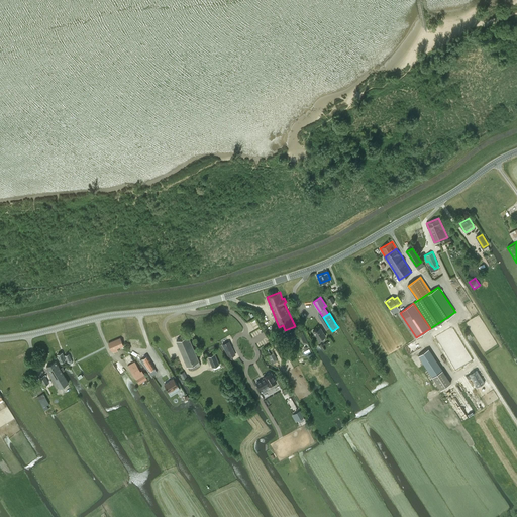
[(319,340),(326,335),(322,330),(321,331),(319,328),(317,329),(316,328),(315,329),(316,329),(313,331),(319,340)]
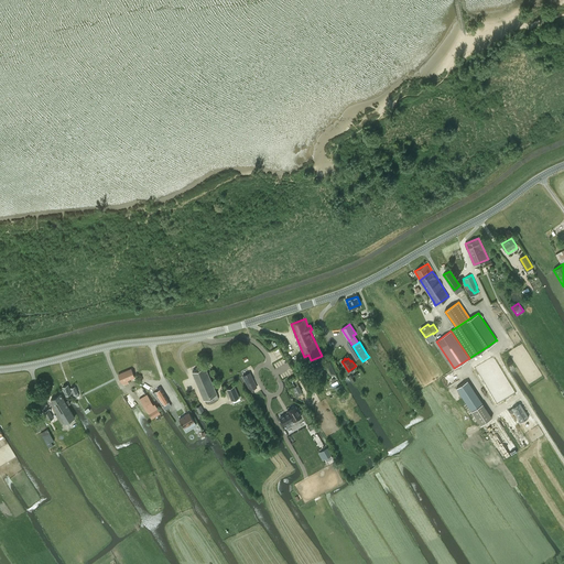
[(329,361),(324,364),(329,377),(336,375),(329,361)]
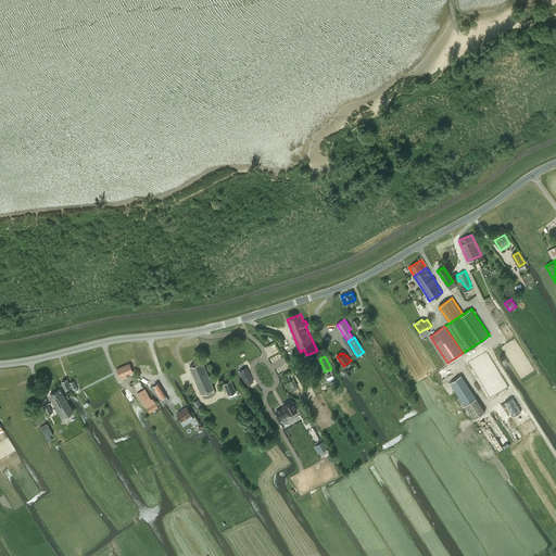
[(201,393),(214,388),(202,361),(190,366),(201,393)]
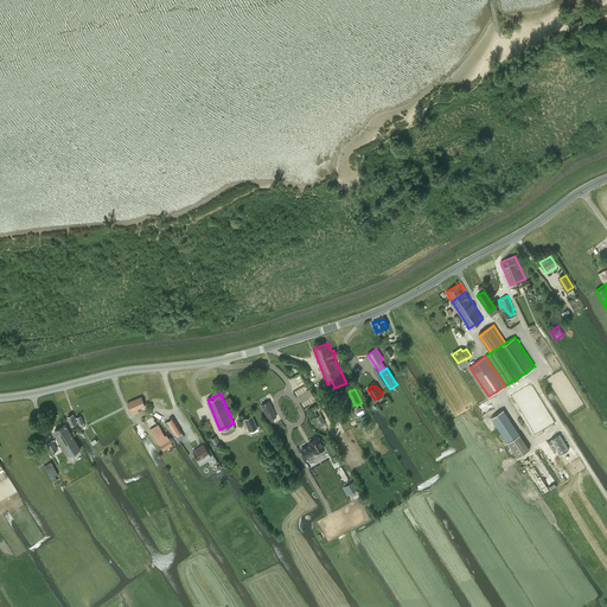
[(138,409),(145,406),(141,396),(128,402),(132,411),(133,410),(134,414),(138,413),(138,409)]
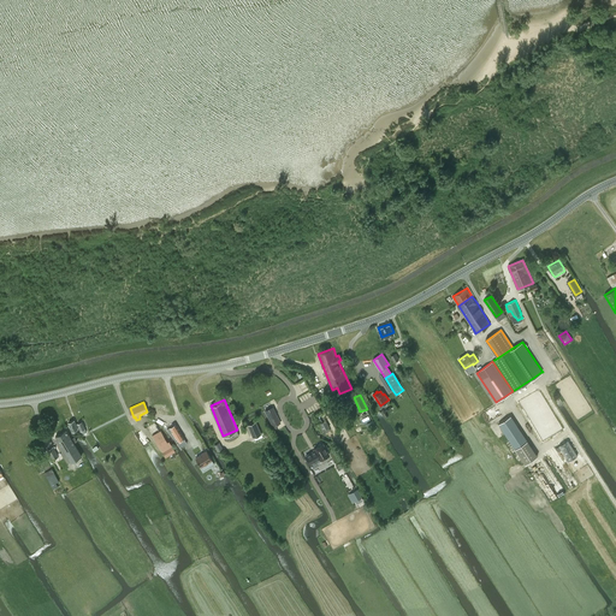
[(272,407),(266,410),(270,419),(277,415),(272,407)]
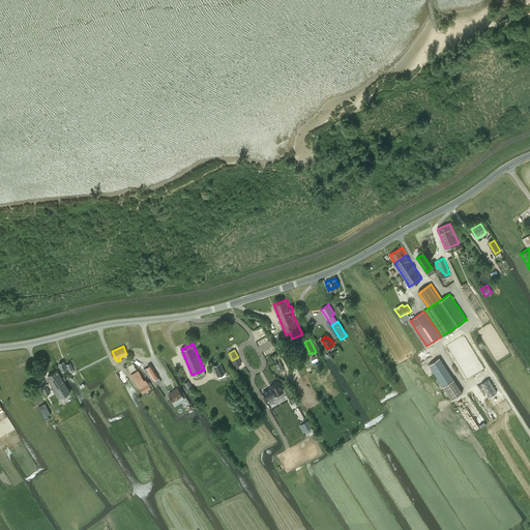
[(451,399),(462,392),(439,357),(430,364),(451,399)]
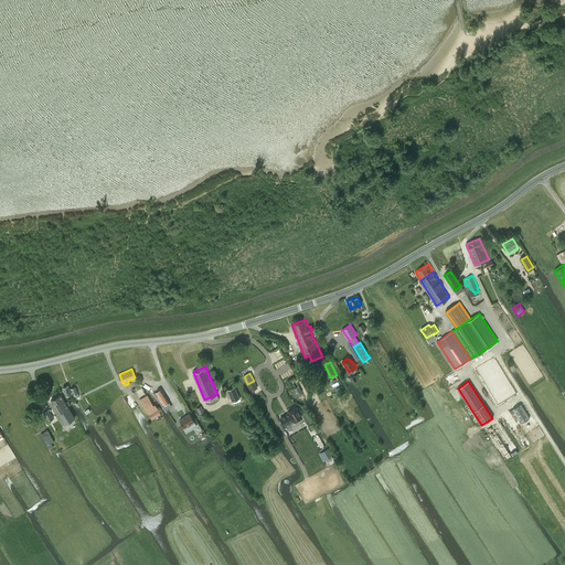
[(80,396),(78,393),(75,386),(70,390),(68,385),(63,387),(66,395),(72,393),(71,392),(73,392),(74,394),(75,394),(76,397),(80,396)]
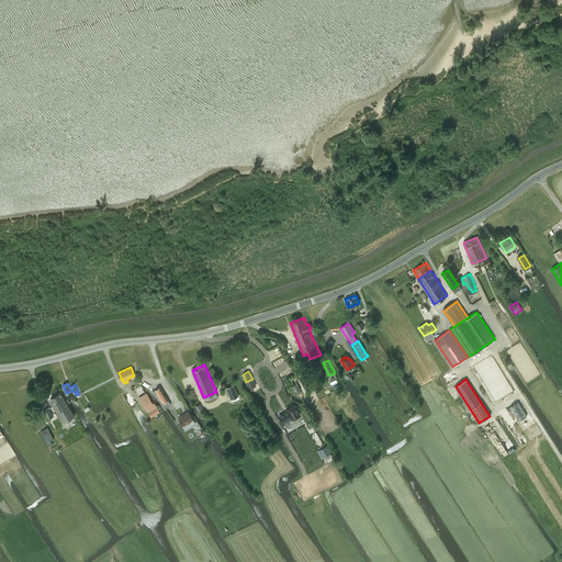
[(226,388),(232,398),(238,395),(234,384),(226,388)]
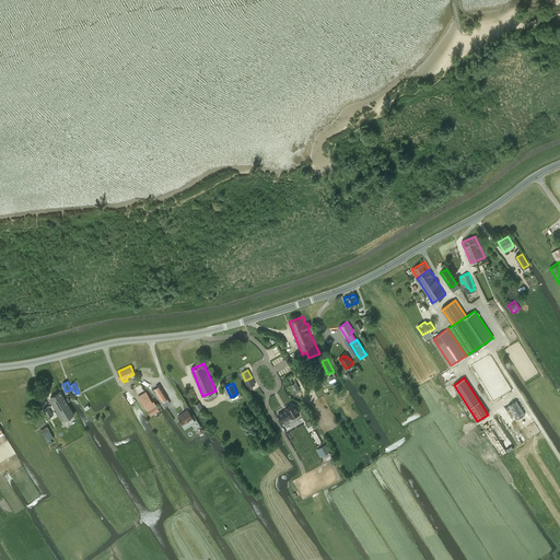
[(160,386),(154,388),(152,389),(161,403),(167,398),(160,386)]
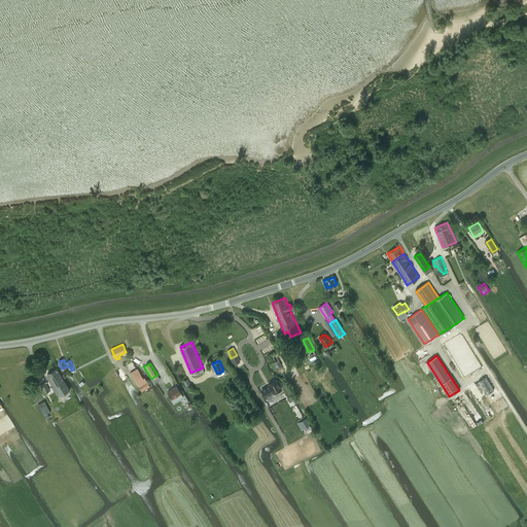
[(62,394),(70,390),(64,379),(66,377),(64,374),(61,376),(57,367),(48,373),(62,394)]
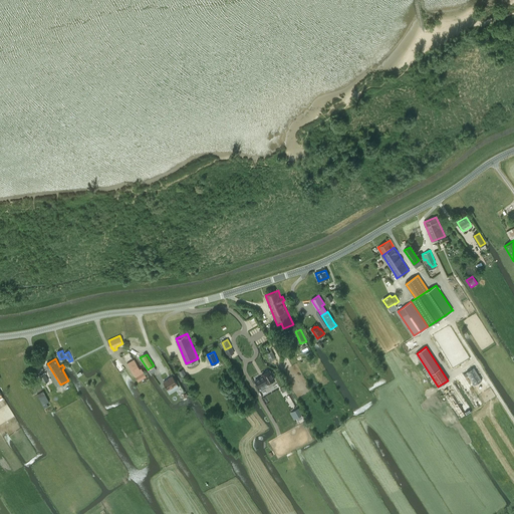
[(147,376),(144,372),(141,368),(140,368),(134,359),(127,363),(139,381),(147,376)]
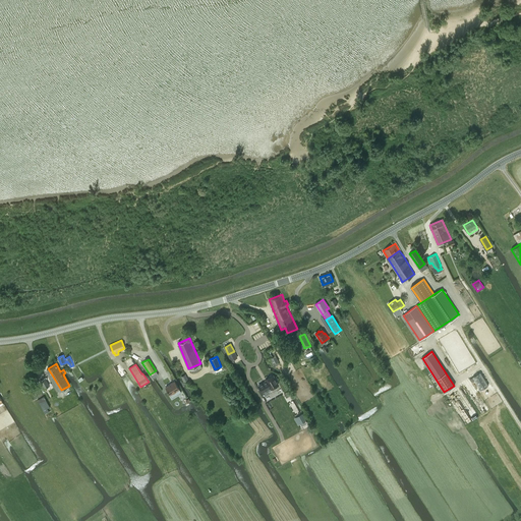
[(487,385),(480,372),(472,378),(480,390),(487,385)]
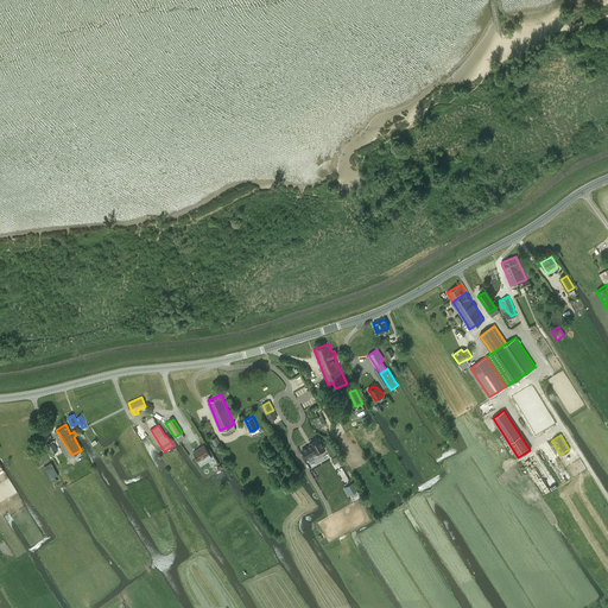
[(302,450),(306,457),(312,454),(315,451),(316,454),(318,453),(320,453),(322,451),(322,450),(324,449),(322,445),(323,444),(322,442),(321,442),(318,438),(317,438),(316,438),(314,439),(314,441),(310,443),(311,445),(309,447),(302,450)]
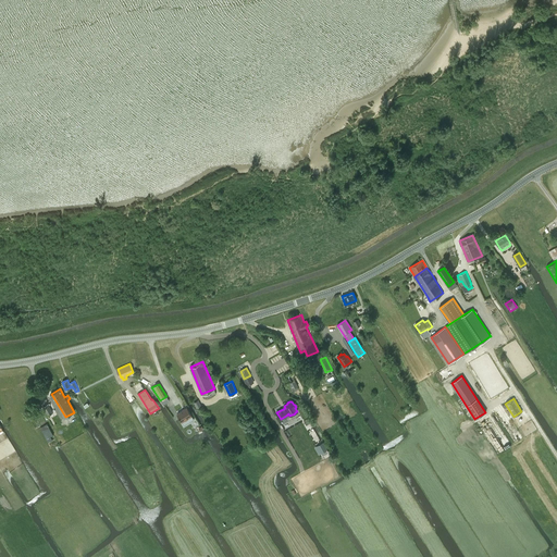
[(48,404),(44,406),(48,415),(52,412),(48,404)]
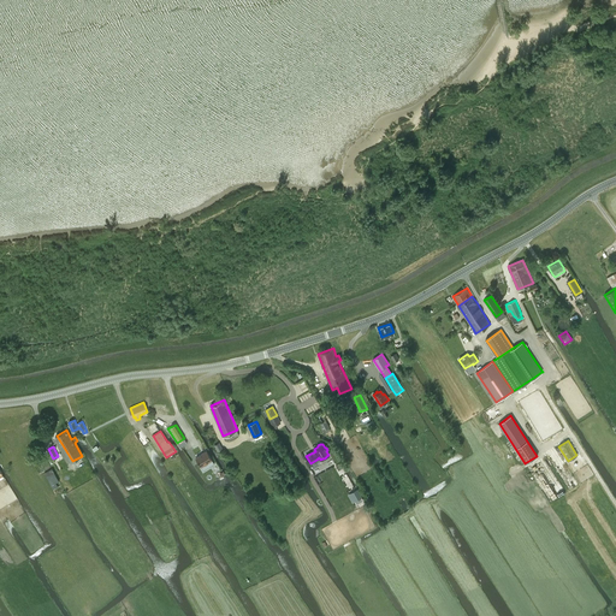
[(207,451),(196,457),(201,466),(212,460),(207,451)]
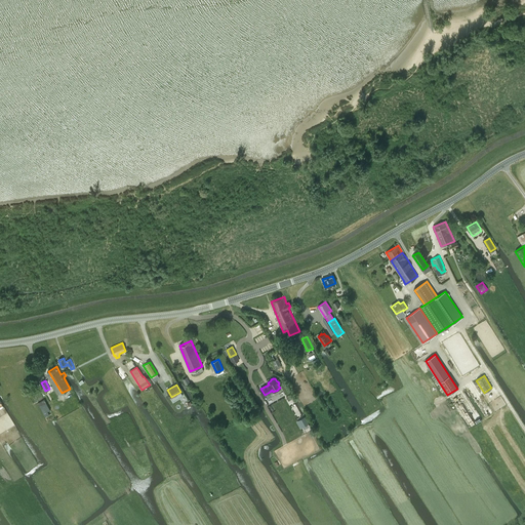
[(304,417),(298,419),(299,422),(303,427),(308,423),(306,419),(304,416),(304,417)]
